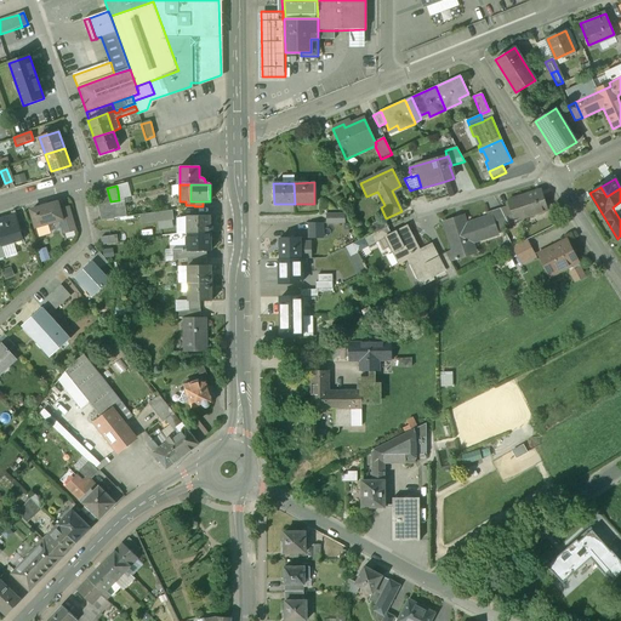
[(107,188),(100,191),(103,204),(110,201),(107,188)]
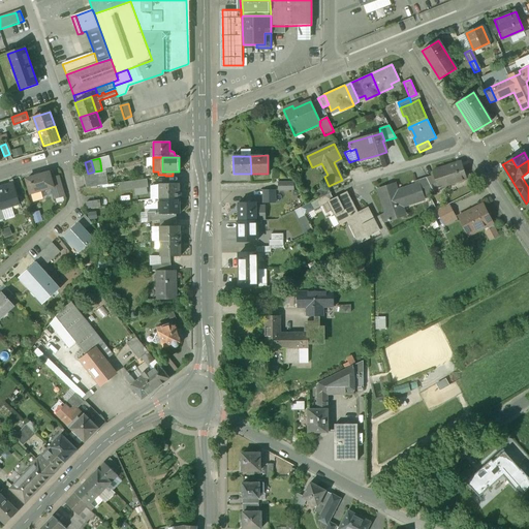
[(461,162),(432,172),(434,176),(438,188),(467,179),(461,162)]
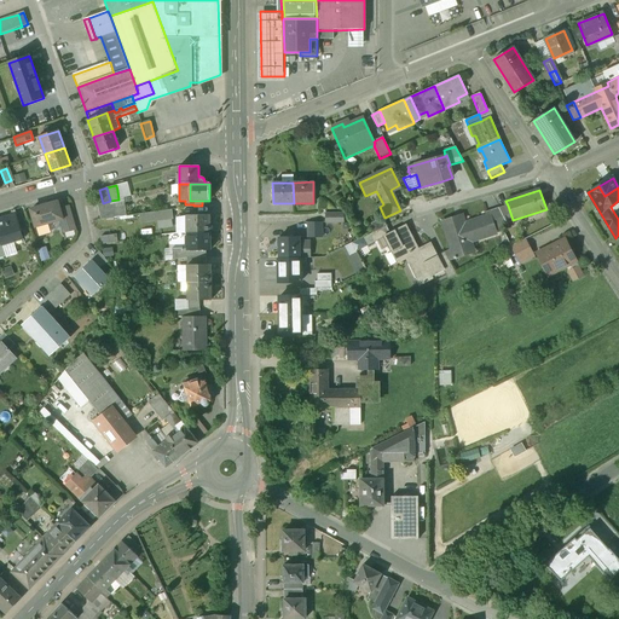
[(120,203),(114,204),(116,218),(126,217),(123,198),(119,200),(120,203)]
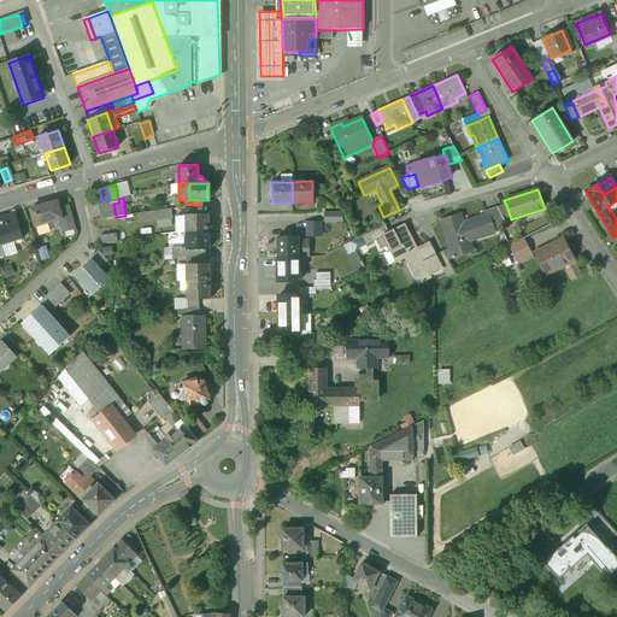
[(103,203),(98,204),(101,219),(116,217),(113,204),(119,203),(118,199),(110,200),(103,203)]
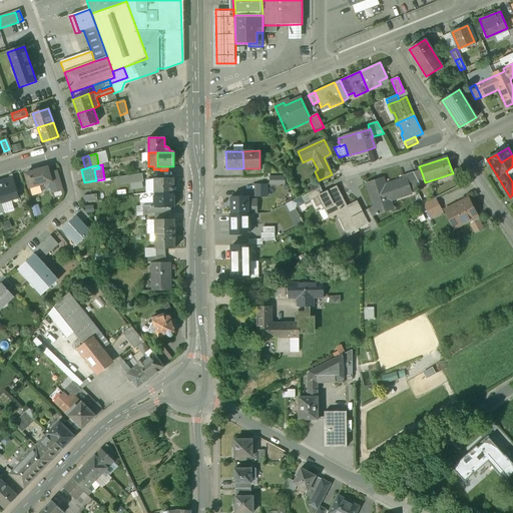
[(47,167),(25,174),(29,187),(49,182),(51,181),(49,173),(47,167)]
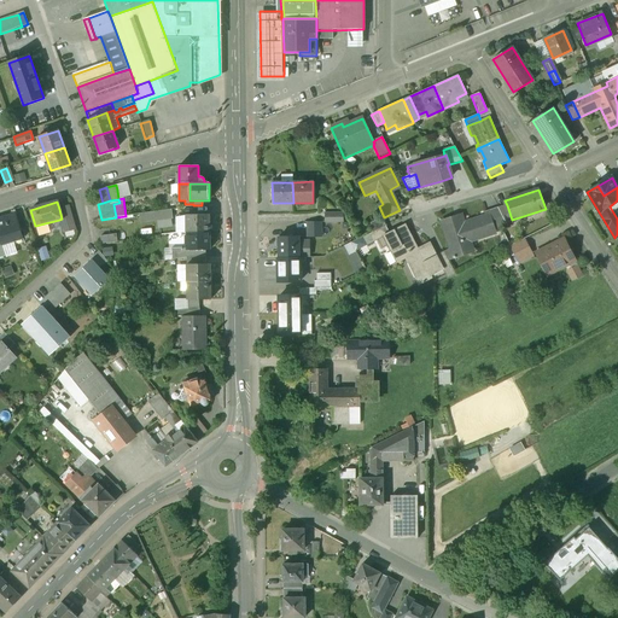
[(507,205),(497,209),(506,225),(513,222),(512,220),(507,205)]
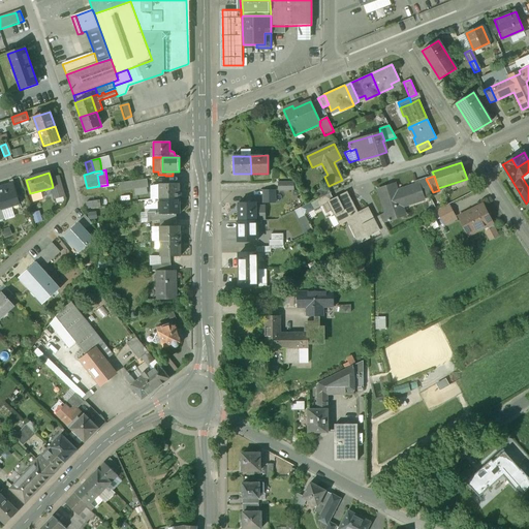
[(58,177),(51,179),(53,187),(51,188),(54,198),(64,196),(58,177)]
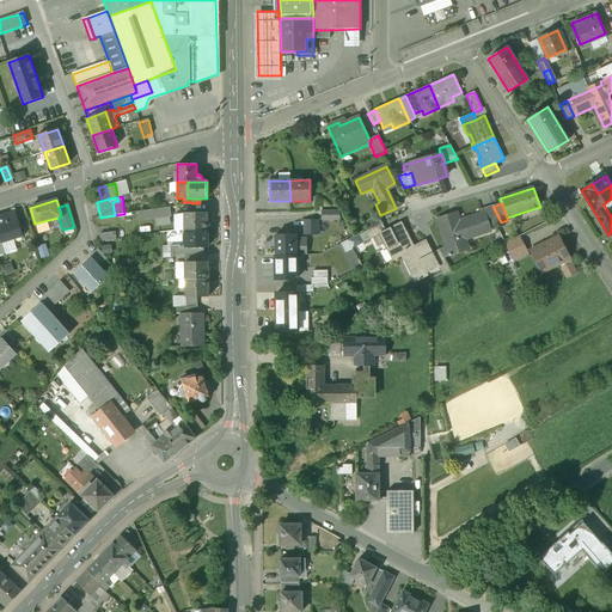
[(493,207),(479,210),(481,214),(482,213),(483,219),(485,219),(489,227),(501,222),(493,207)]
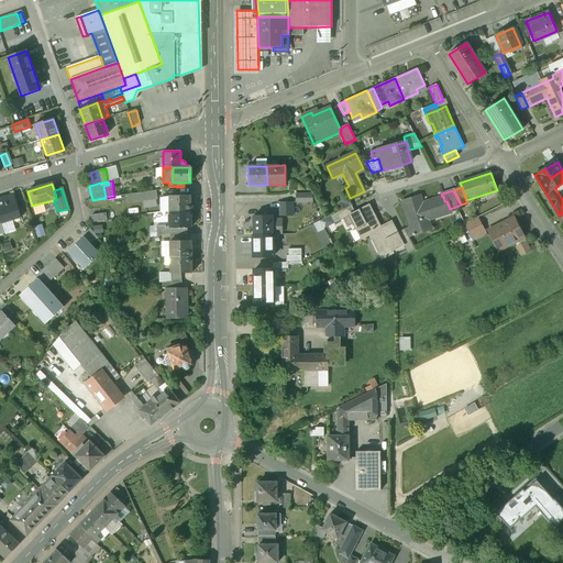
[(155,191),(142,194),(142,201),(156,199),(155,191)]
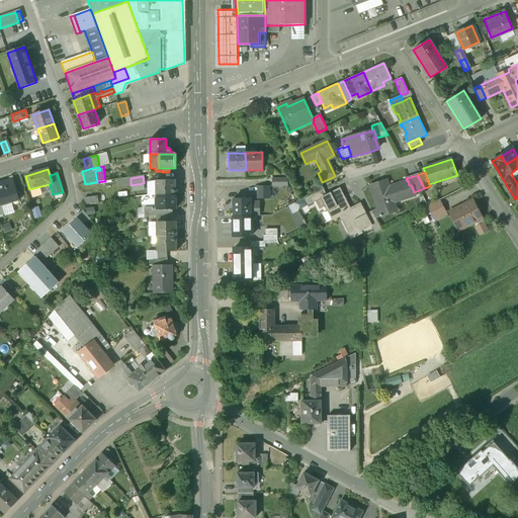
[(12,179),(0,183),(0,203),(0,205),(2,205),(19,199),(12,179)]
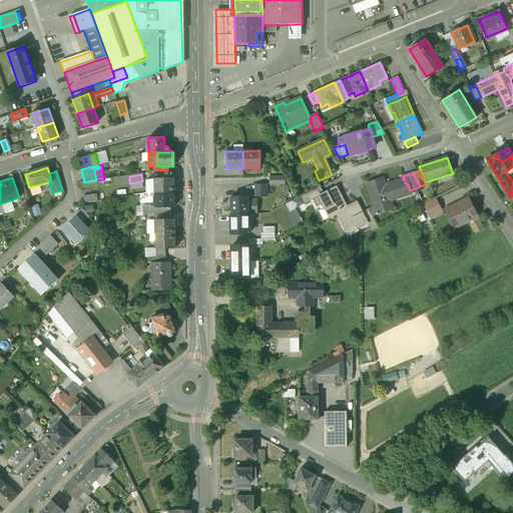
[(173,193),(173,178),(154,178),(155,193),(173,193)]
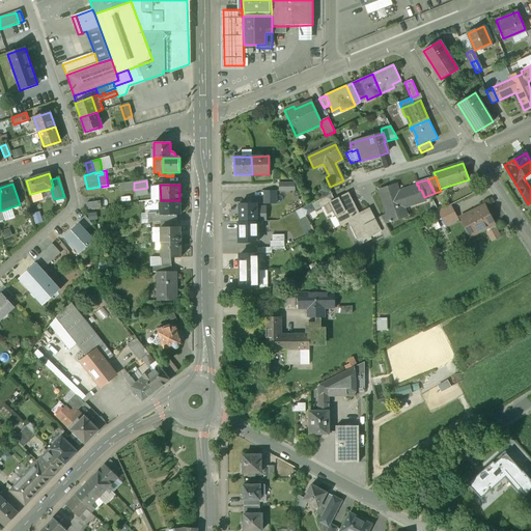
[(392,187),(379,191),(389,222),(401,218),(399,210),(425,201),(424,197),(421,190),(419,190),(418,185),(417,186),(394,193),(392,187)]
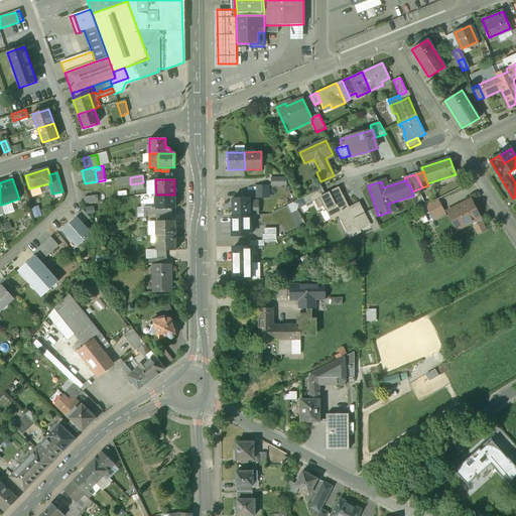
[(318,182),(307,187),(310,195),(321,188),(318,182)]
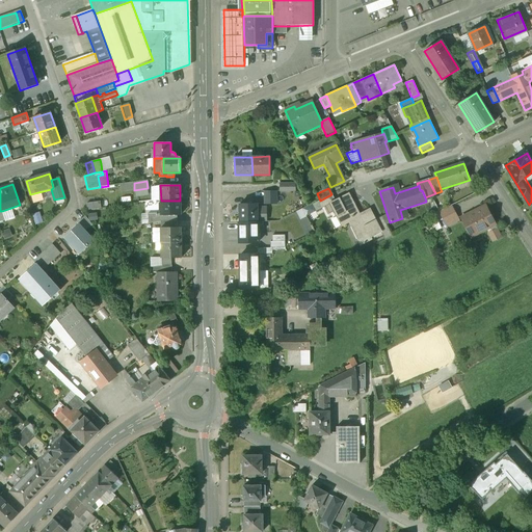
[(275,191),(265,191),(265,205),(276,204),(275,191)]
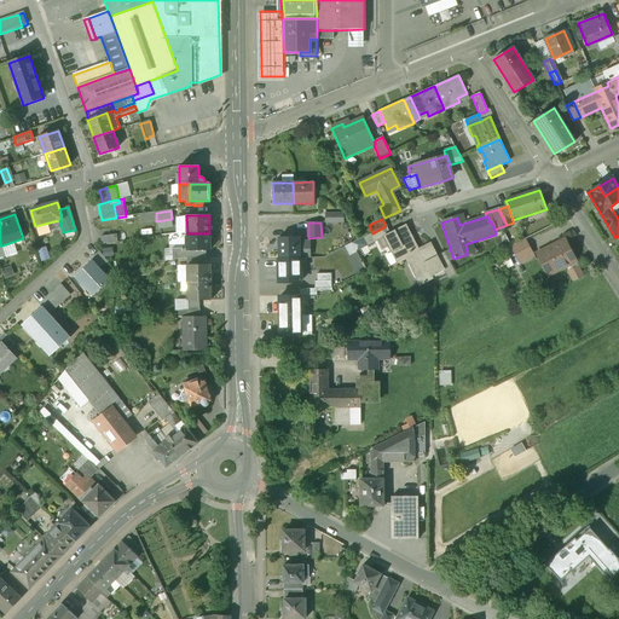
[(389,233),(383,237),(388,247),(397,264),(409,258),(411,255),(410,252),(414,249),(408,237),(411,235),(406,225),(389,233)]
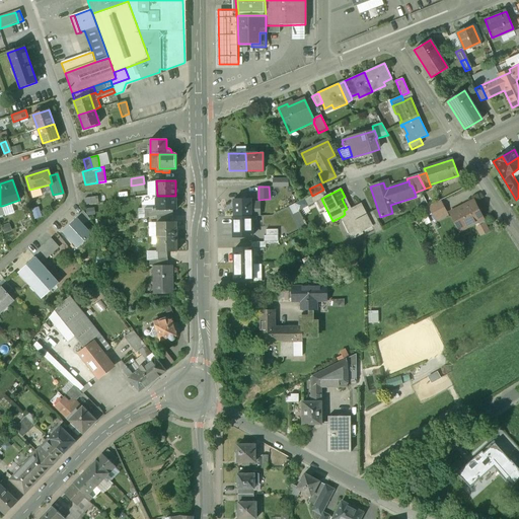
[(312,196),(309,198),(313,204),(316,203),(321,200),(321,199),(326,196),(323,190),(312,196)]
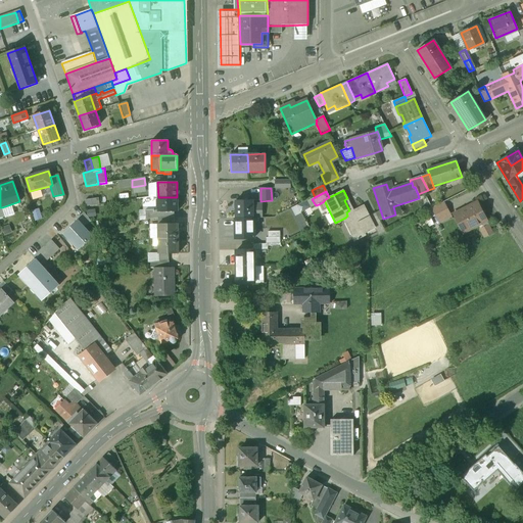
[(177,197),(158,197),(158,212),(174,211),(178,211),(177,197)]
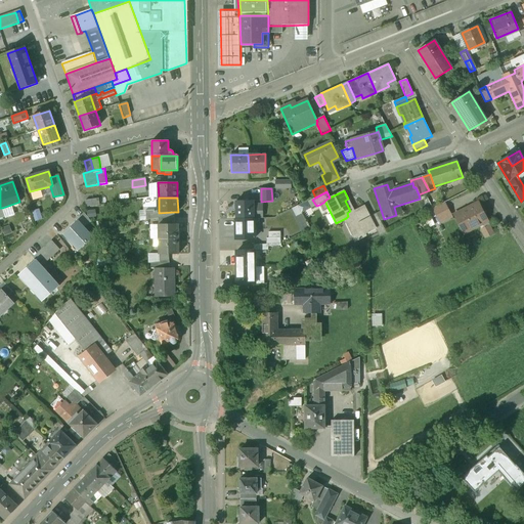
[(98,199),(85,201),(86,207),(99,205),(98,199)]
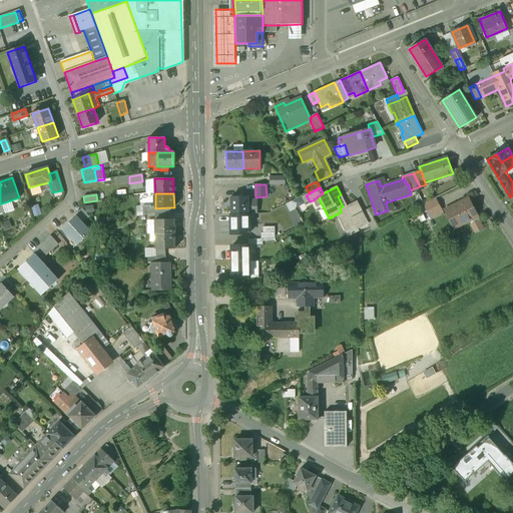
[(248,213),(248,196),(230,197),(230,214),(248,213)]
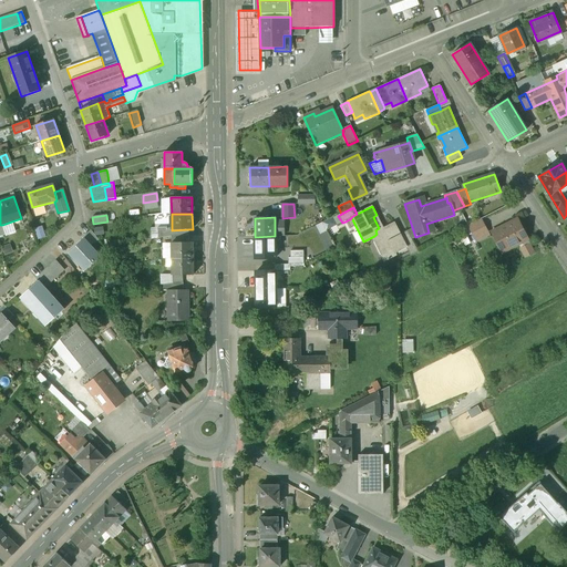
[(351,218),(346,222),(350,229),(356,226),(351,218)]
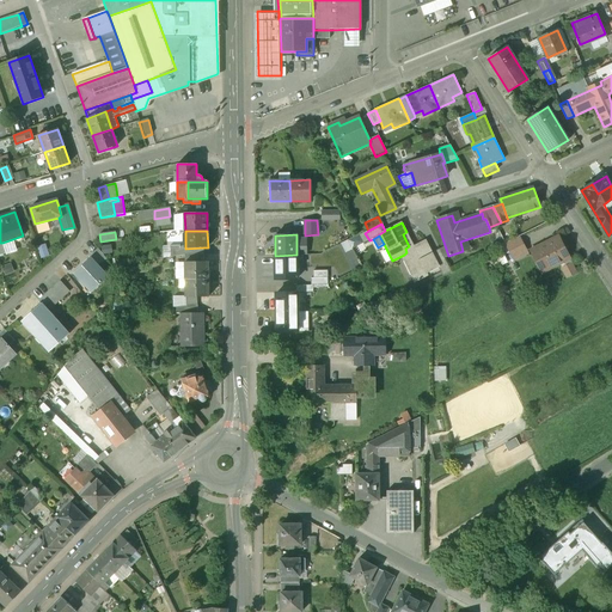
[(519,237),(506,244),(514,261),(527,254),(519,237)]
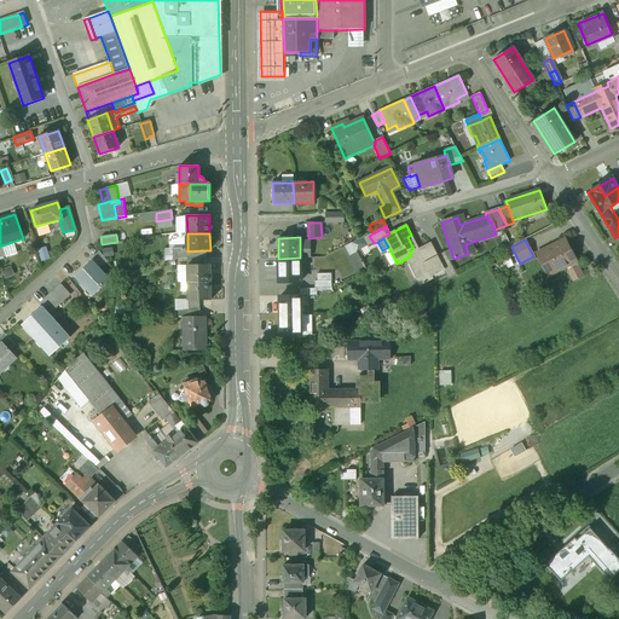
[(563,239),(537,253),(549,276),(576,262),(563,239)]
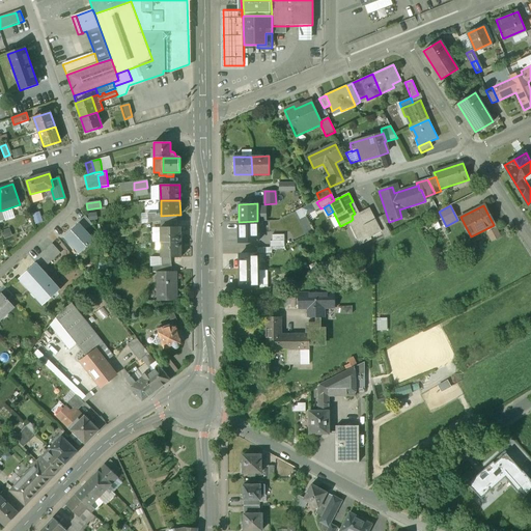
[(369,208),(356,216),(355,214),(352,216),(353,219),(351,221),(354,225),(350,226),(357,240),(360,238),(363,244),(371,240),(370,238),(380,232),(381,231),(374,220),(369,208)]
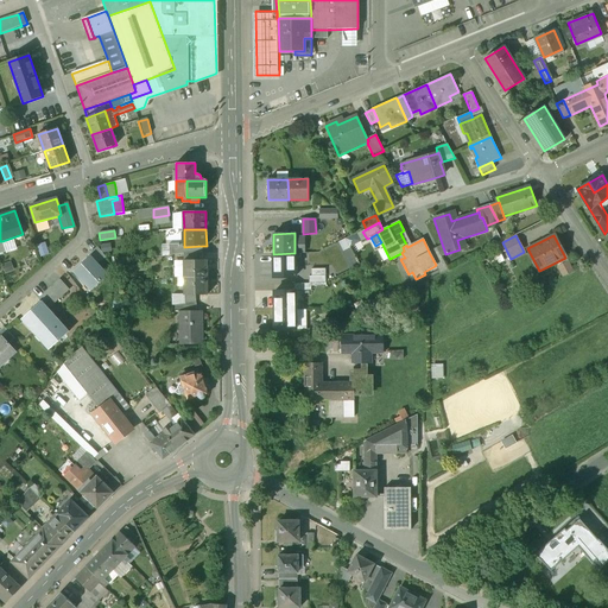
[(106,258),(97,247),(90,253),(99,261),(106,258)]
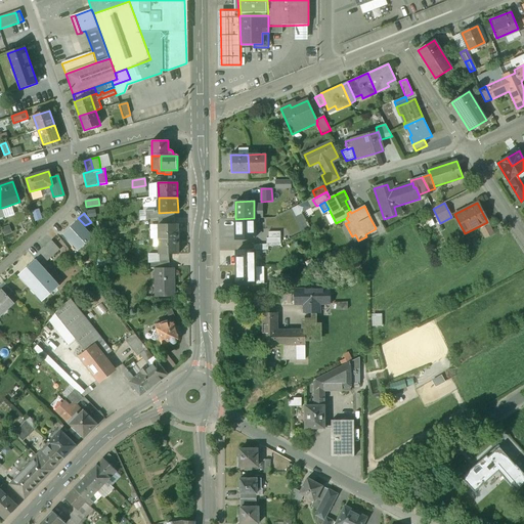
[(376,213),(369,217),(376,228),(375,229),(379,236),(386,232),(376,213)]
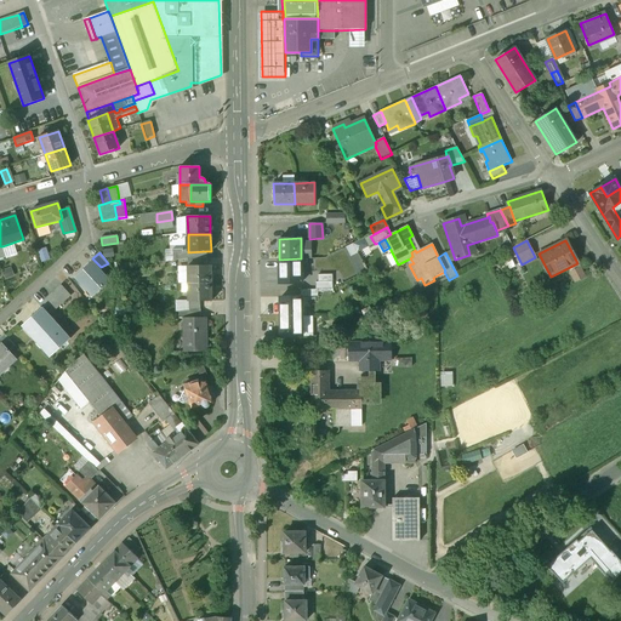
[(301,258),(279,260),(280,283),(301,283),(301,281),(301,258)]
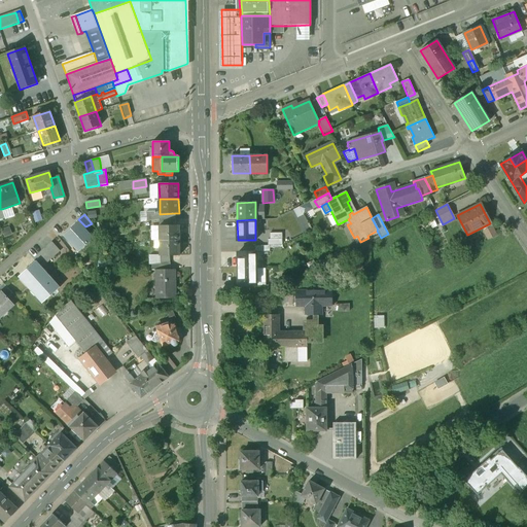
[(78,222),(64,236),(70,242),(71,240),(80,250),(93,239),(83,229),(78,222)]
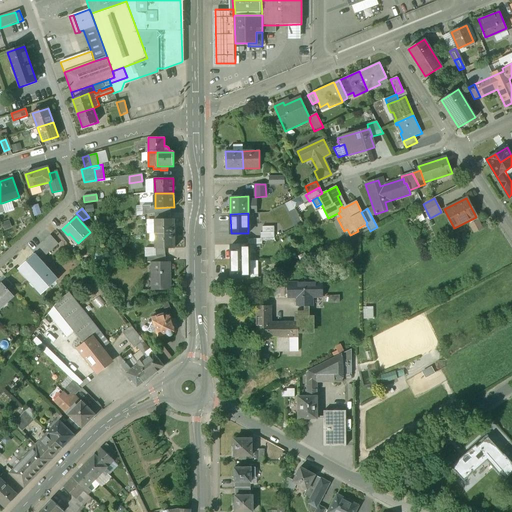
[(174,233),(174,219),(170,219),(155,219),(155,234),(174,233)]
